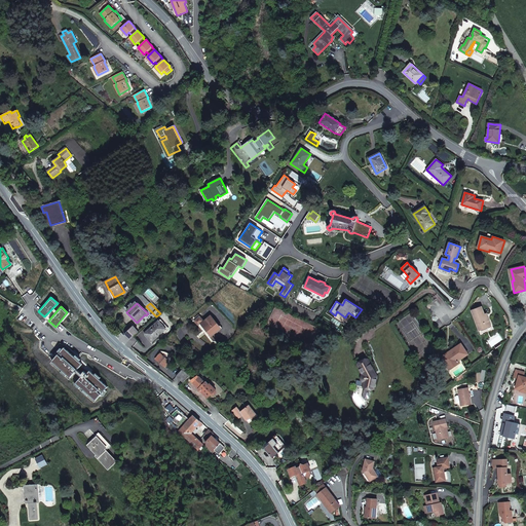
[(489,321),(487,322),(484,314),(482,307),(472,310),(476,321),(479,331),(491,327),(489,321)]
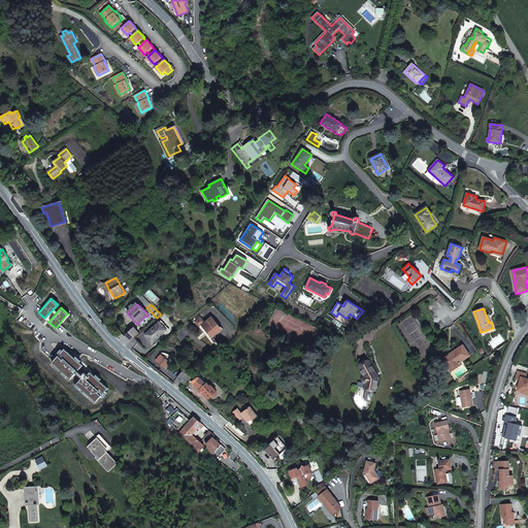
[(212,337),(222,329),(211,318),(205,323),(201,318),(196,323),(199,327),(202,324),(203,325),(202,325),(212,337)]
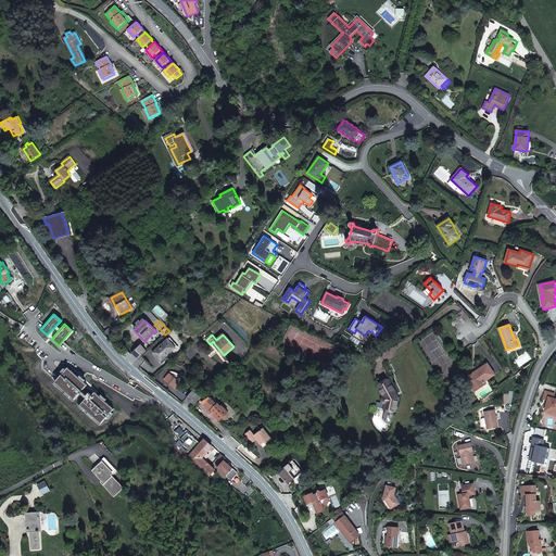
[(161,361),(176,348),(168,339),(153,353),(161,361)]
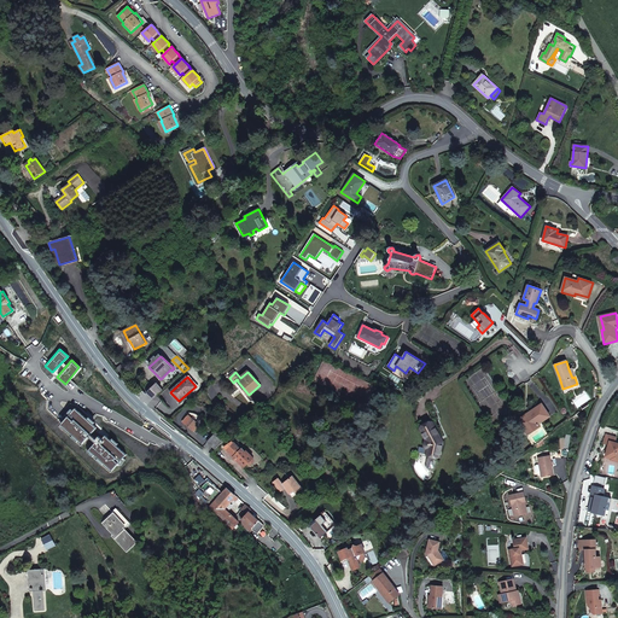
[(153,398),(162,391),(157,384),(147,394),(153,398)]
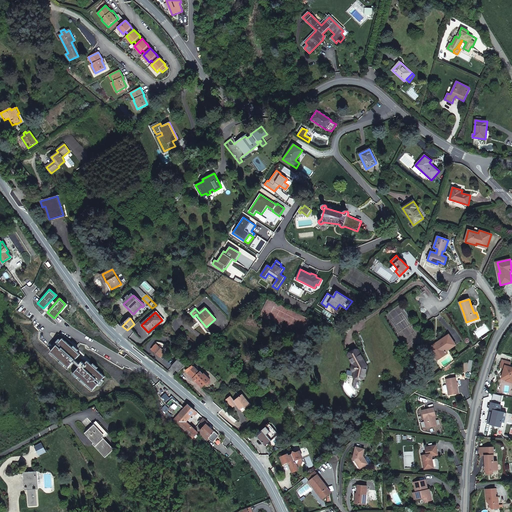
[(449,334),(438,341),(439,343),(430,349),(437,360),(448,353),(446,351),(456,345),(449,334)]
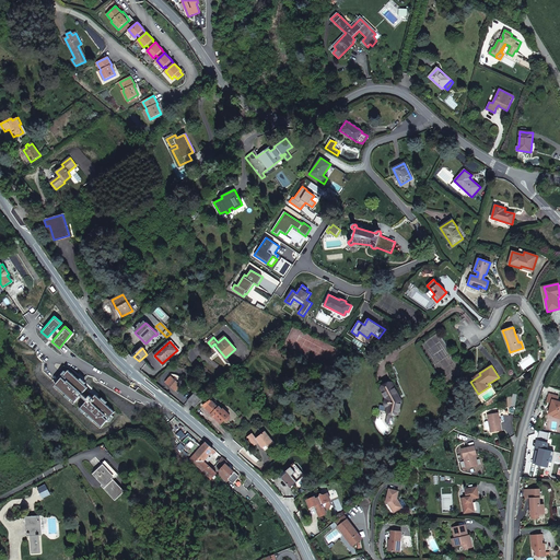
[(84,387),(67,371),(53,385),(73,403),(78,395),(84,401),(79,407),(100,427),(112,412),(84,387)]
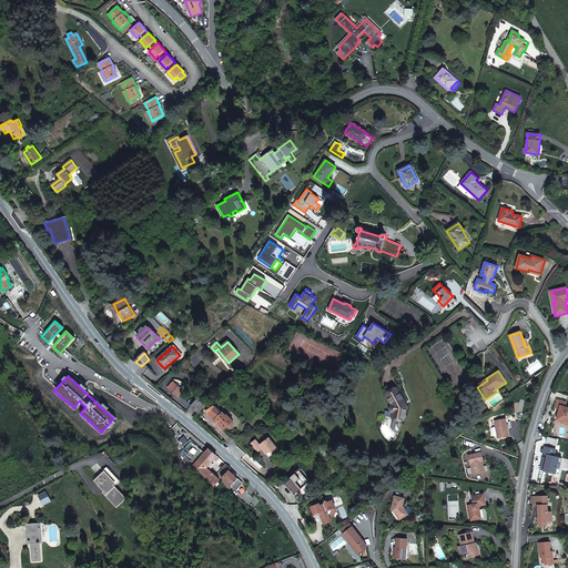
[(180,389),(181,388),(173,382),(168,387),(179,396),(182,392),(180,389)]
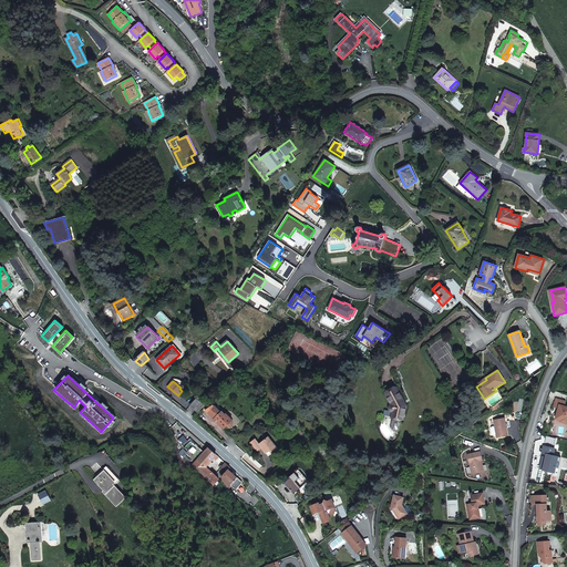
[(405,406),(404,405),(402,402),(403,401),(395,388),(385,393),(392,404),(391,404),(390,405),(390,408),(390,409),(391,411),(392,411),(393,412),(392,418),(395,418),(395,420),(392,421),(391,426),(391,428),(393,430),(397,431),(399,429),(401,423),(399,420),(399,419),(403,420),(405,406)]
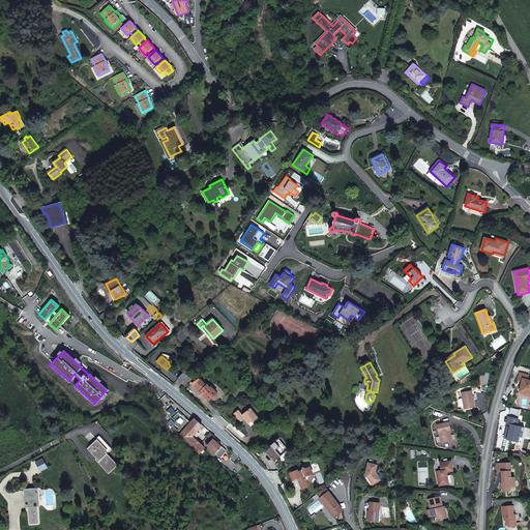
[(185,385),(192,379),(184,372),(178,379),(185,385)]
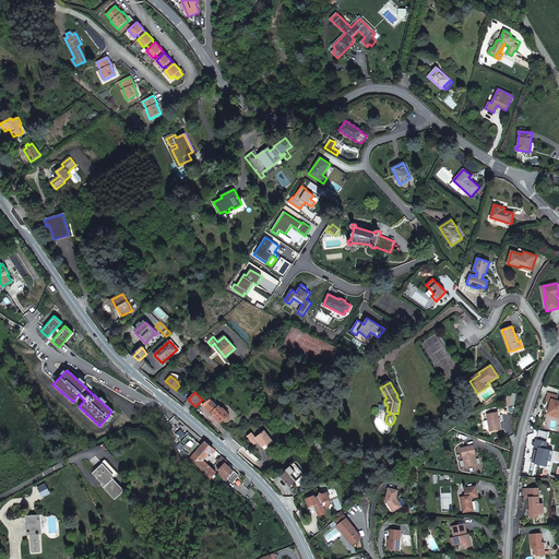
[(558,395),(548,393),(546,401),(550,403),(548,413),(552,415),(554,416),(558,418),(558,417),(558,401),(556,401),(558,395)]
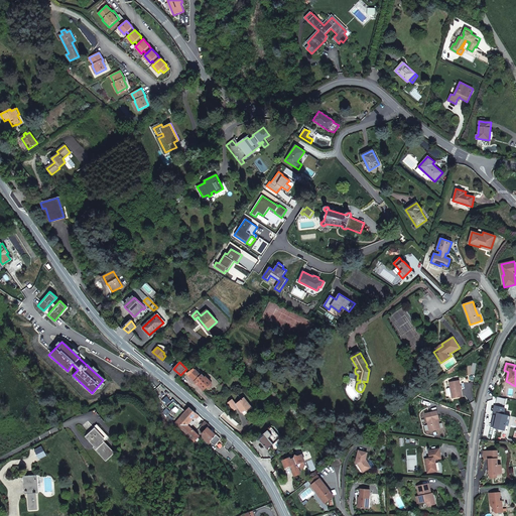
[(204,390),(212,383),(206,376),(205,377),(203,375),(202,375),(196,370),(189,376),(204,390)]
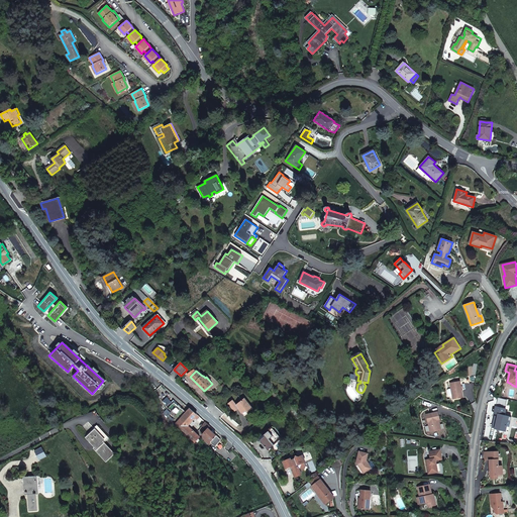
[(461,391),(460,381),(450,383),(451,389),(453,399),(462,398),(460,391),(461,391)]
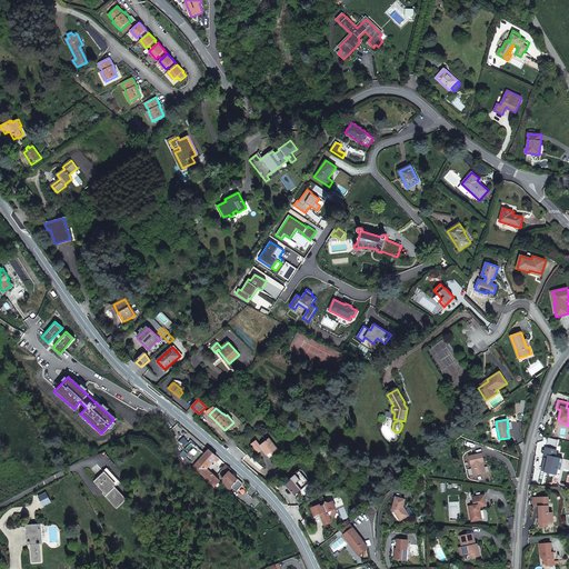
[(272,453),(278,449),(269,439),(260,446),(256,441),(252,445),(258,452),(262,449),(267,455),(270,451),(272,453)]
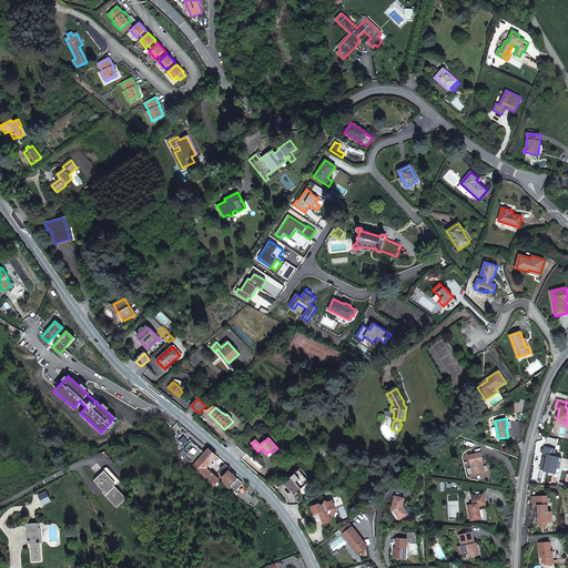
[(544,470),(556,474),(557,466),(560,467),(563,458),(555,456),(556,449),(545,446),(544,454),(548,455),(544,470)]
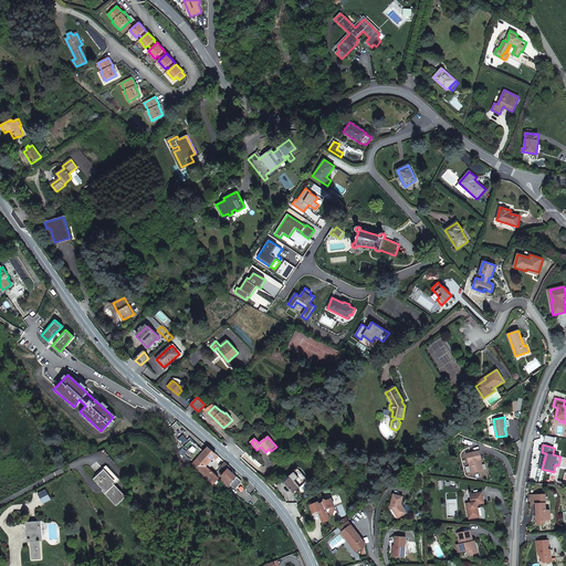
[(206,467),(217,454),(208,448),(190,467),(212,486),(219,479),(206,467)]
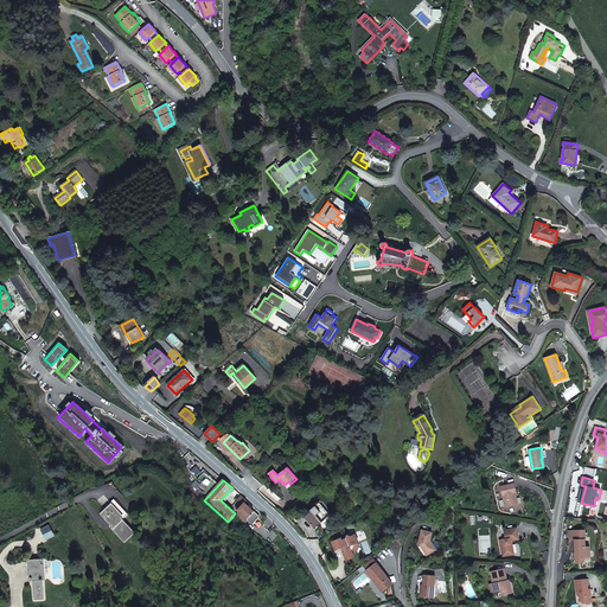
[(516,493),(517,492),(515,484),(500,486),(505,508),(517,504),(515,493),(516,493)]
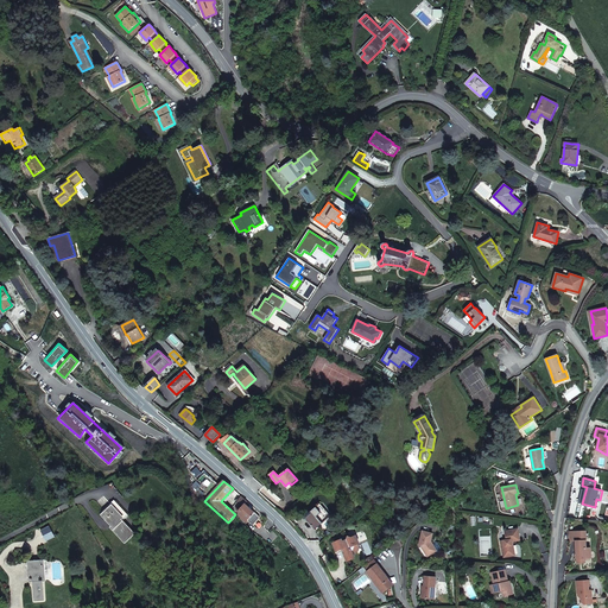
[(257,521),(260,518),(245,504),(247,501),(242,496),(239,500),(241,502),(236,508),(239,511),(238,511),(241,513),(238,517),(246,525),(247,524),(249,521),(253,525),(257,521)]
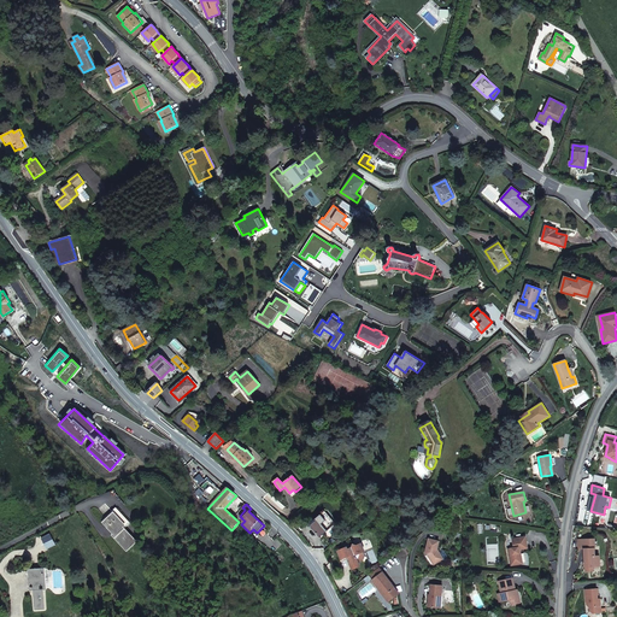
[(127,524),(113,511),(103,522),(113,534),(111,535),(127,552),(137,541),(124,527),(127,524)]
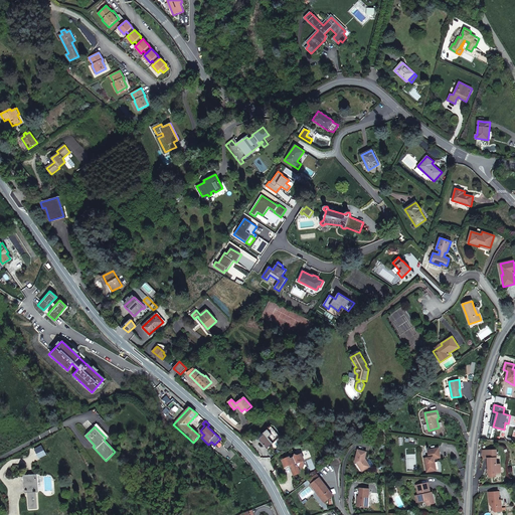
[(275,438),(279,435),(272,426),(259,437),(258,438),(267,449),(273,444),(271,442),(272,441),(275,438)]
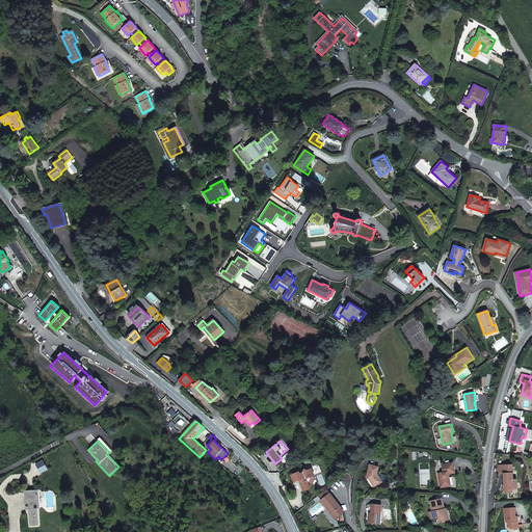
[(42,473),(49,469),(44,460),(36,463),(42,473)]
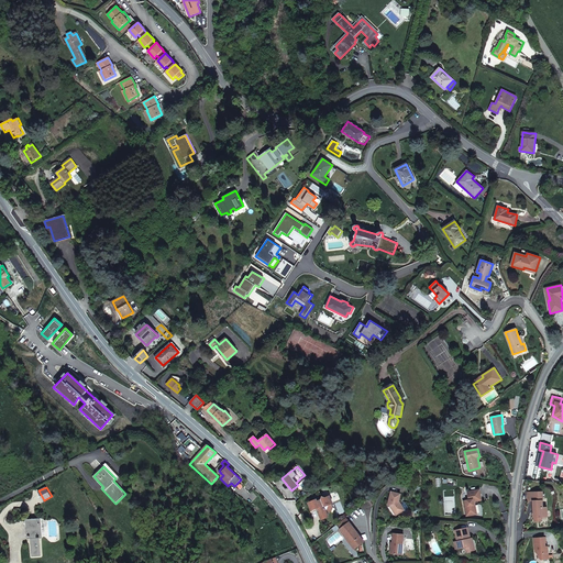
[(473,501),(482,500),(479,490),(467,493),(468,500),(467,500),(467,504),(464,505),(466,516),(476,515),(475,505),(474,505),(473,501)]
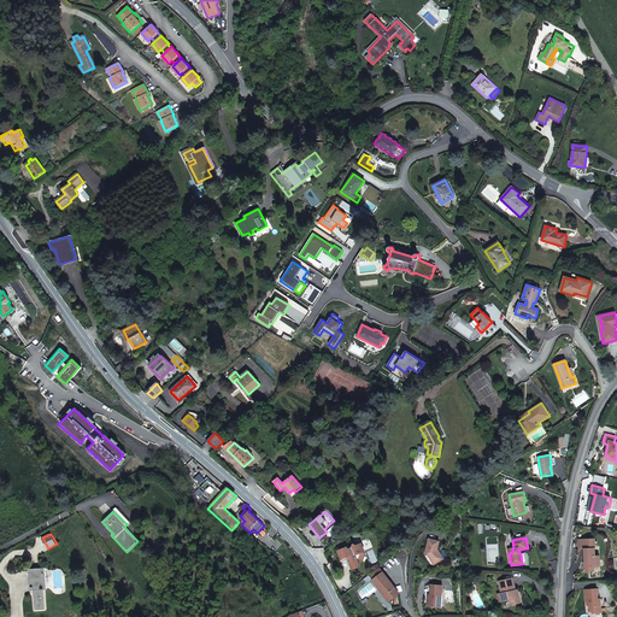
[(427,554),(434,565),(441,560),(444,559),(439,552),(438,550),(439,541),(429,539),(425,553),(427,554)]
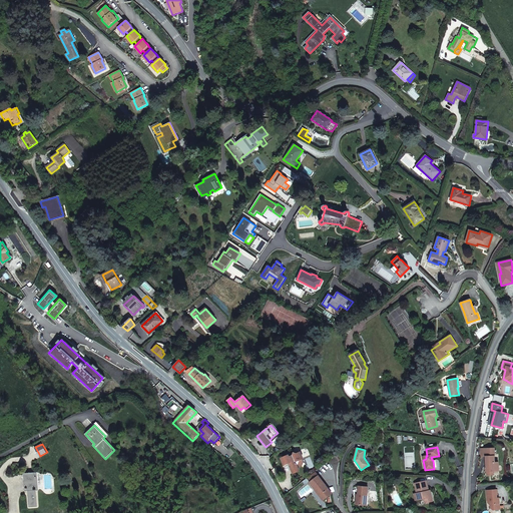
[(495,448),(481,449),(481,457),(486,457),(487,457),(488,466),(486,466),(487,473),(494,473),(493,463),(495,463),(495,456),(495,448)]
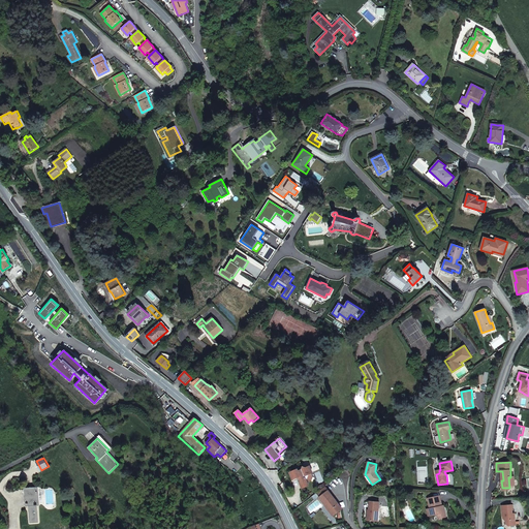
[(311,473),(313,472),(310,466),(306,468),(303,467),(302,469),(298,471),(298,469),(289,472),(292,479),(298,477),(299,477),(301,481),(300,483),(302,488),(309,486),(307,483),(311,480),(312,476),(311,473)]
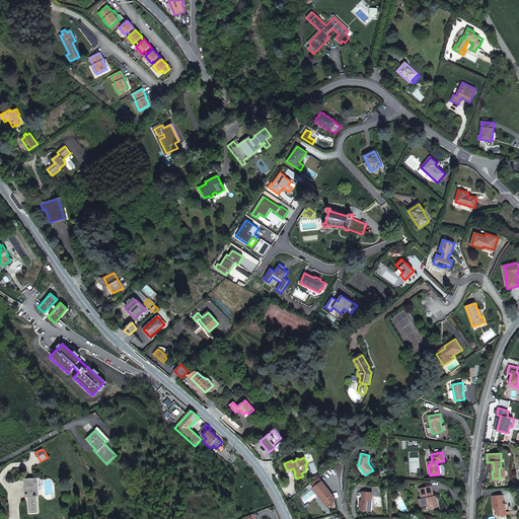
[(501,468),(499,468),(500,478),(493,478),(493,480),(505,480),(505,467),(501,468)]
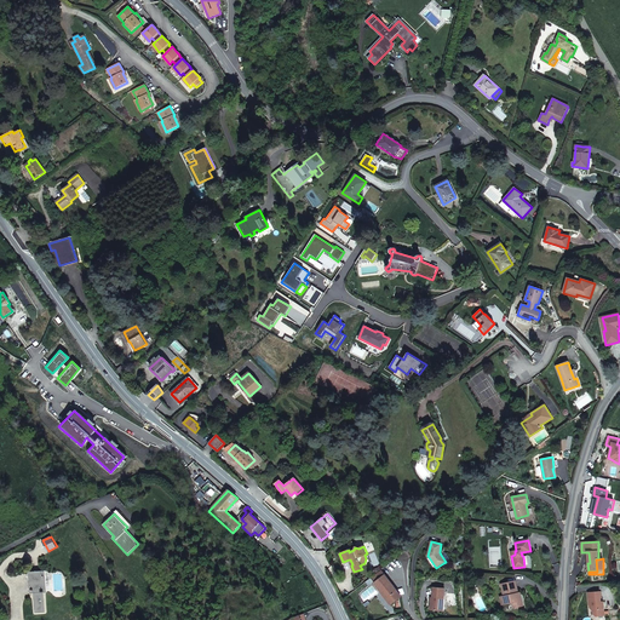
[(42,587),(45,587),(44,570),(29,572),(30,590),(33,590),(34,595),(35,613),(45,612),(44,592),(41,592),(40,587),(42,587)]
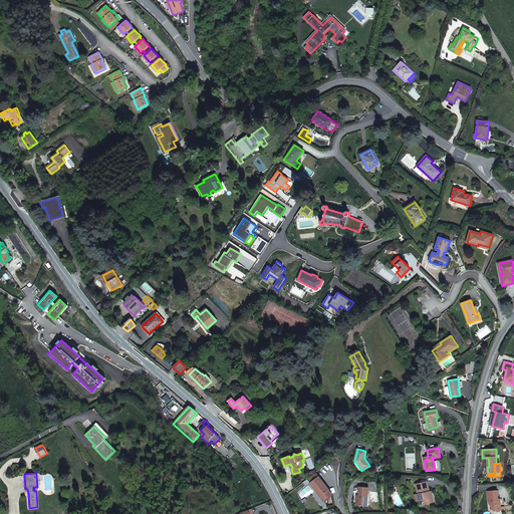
[(320,497),(323,501),(332,494),(315,473),(306,480),(311,486),(320,497)]
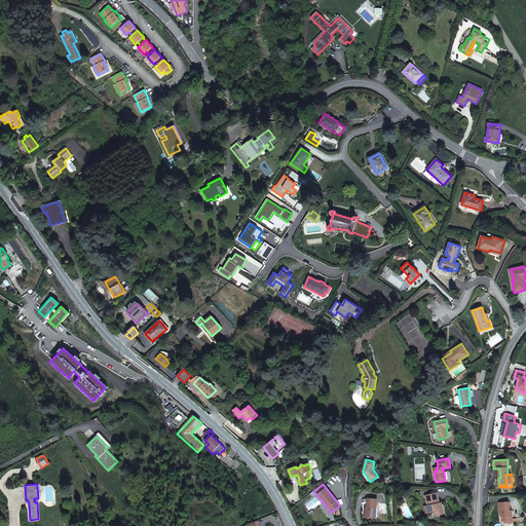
[(442,506),(440,505),(440,502),(437,492),(424,495),(427,505),(425,505),(427,513),(435,511),(436,516),(444,514),(442,506)]
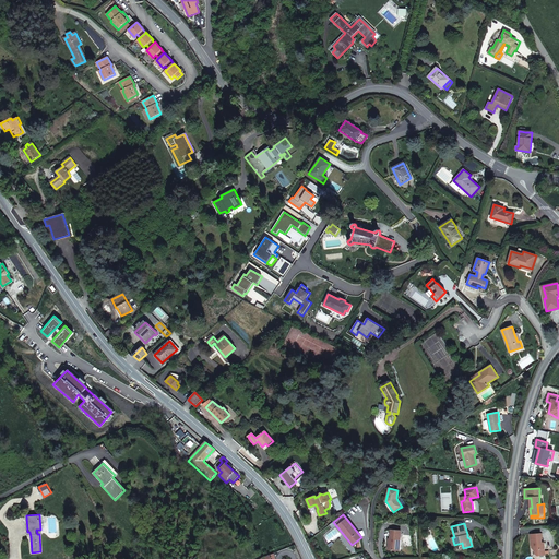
[(400,546),(401,531),(391,530),(390,539),(390,542),(388,542),(388,549),(396,550),(396,546),(400,546)]
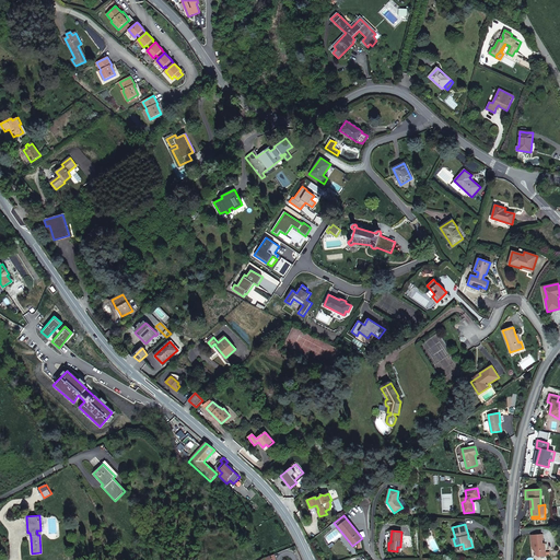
[(543,544),(541,534),(532,535),(533,547),(535,546),(535,551),(536,555),(538,557),(546,556),(545,544),(543,544)]
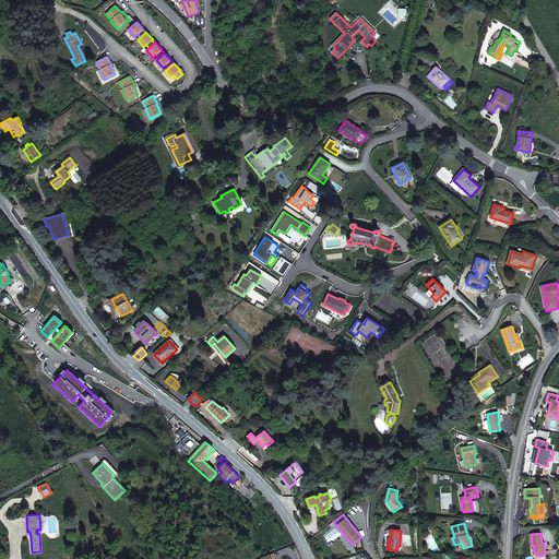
All buildings are outlined.
